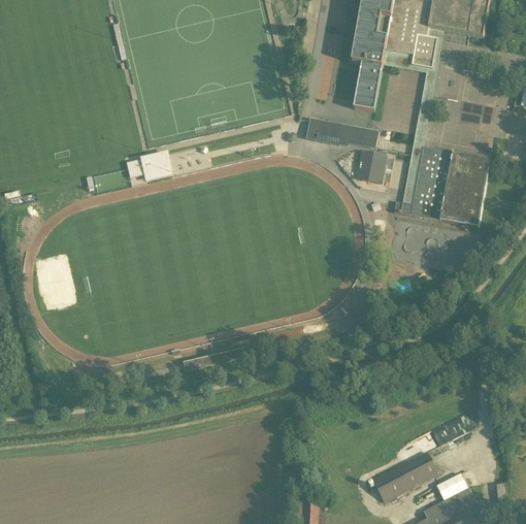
[(360,0),(351,61),(360,62),(352,107),(372,110),(384,48),(412,53),(411,63),(431,65),(436,37),(425,35),(427,27),(482,36),(488,0),(431,0),(431,1),(423,0),(360,0)]
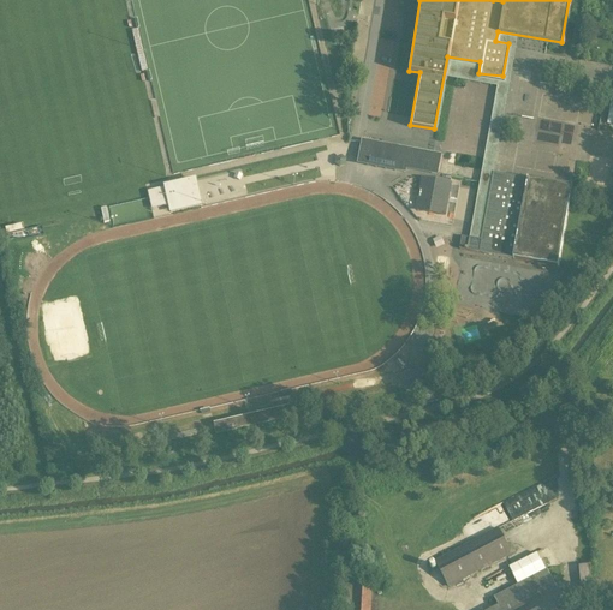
[(374,71),(370,111),(381,112),(385,77),(381,77),(382,71),(374,71)]
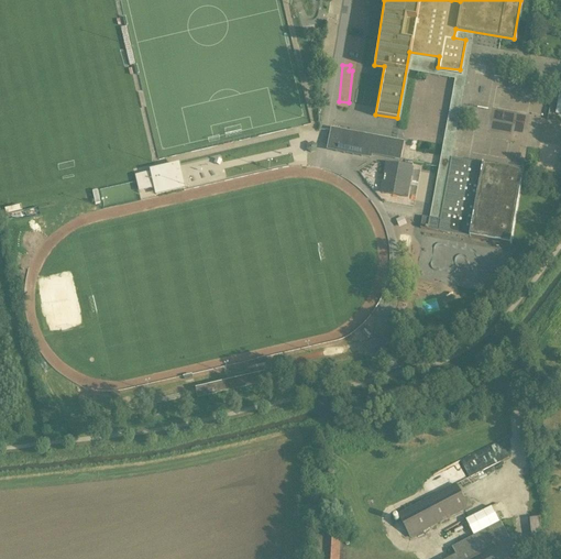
[(402,138),(328,124),(325,142),(398,156),(402,138)]
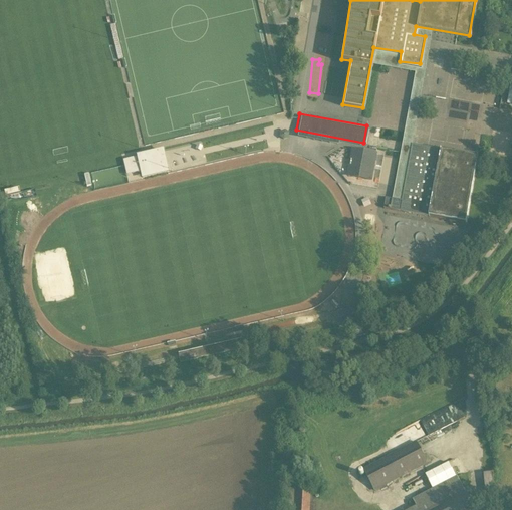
[(278,129),(277,134),(281,137),(285,135),(286,130),(282,126),(278,129)]
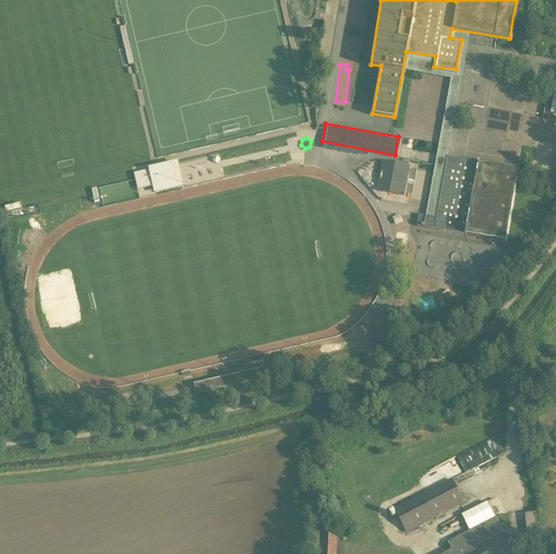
[(517,167),(446,154),(434,215),(424,213),(422,225),(504,239),(517,167)]
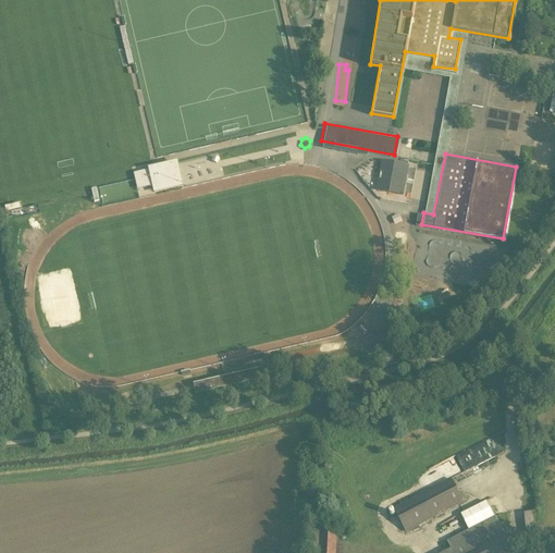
[(174,158),(145,164),(150,191),(181,183),(174,158)]
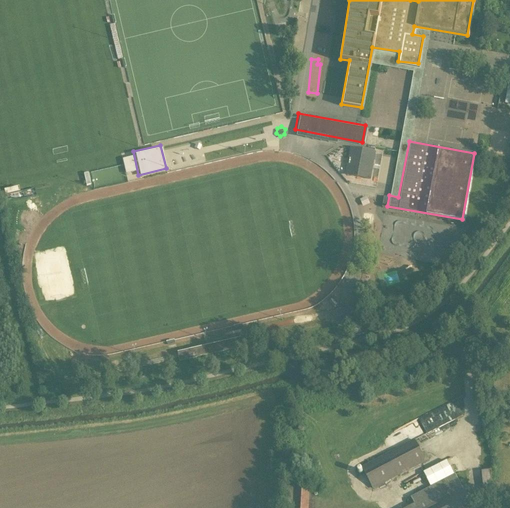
[(372,150),(350,146),(345,172),(367,177),(372,150)]
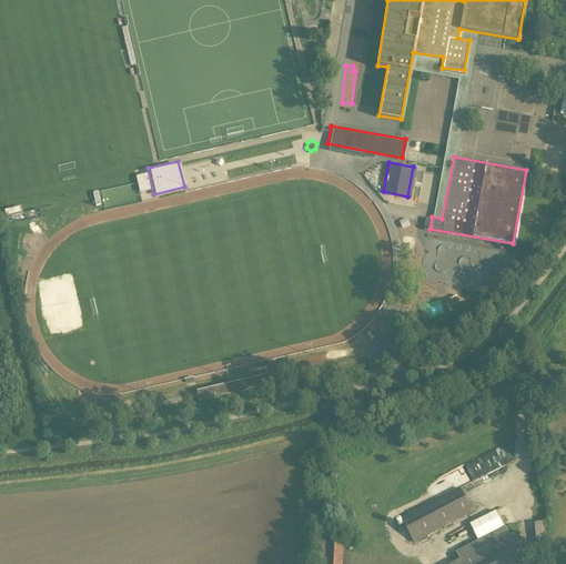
[(457,485),(398,516),(410,539),(470,507),(457,485)]
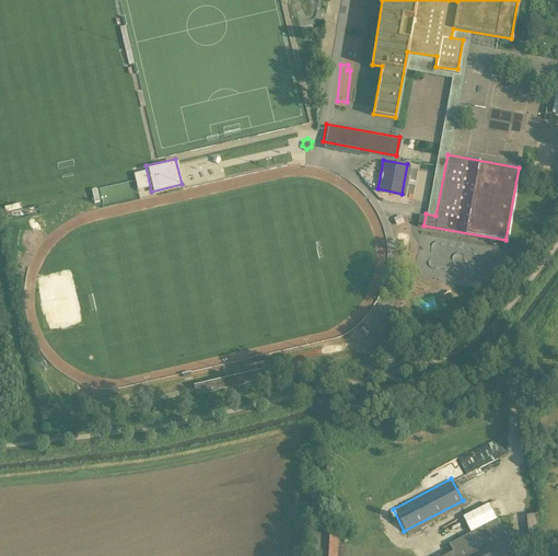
[(500,524),(439,555),(509,555),(515,553),(500,524)]
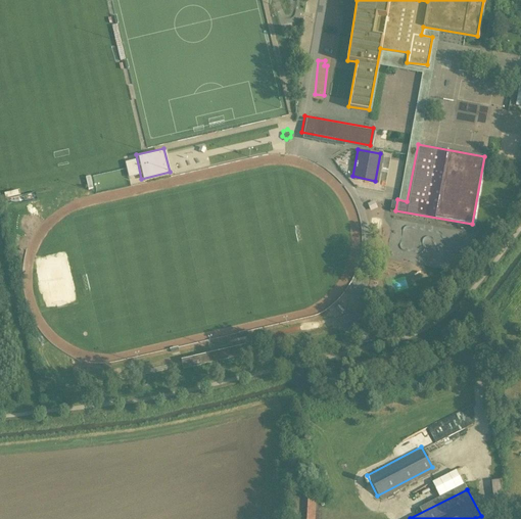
[(310,518),(312,496),(288,494),(287,518),(310,518)]
